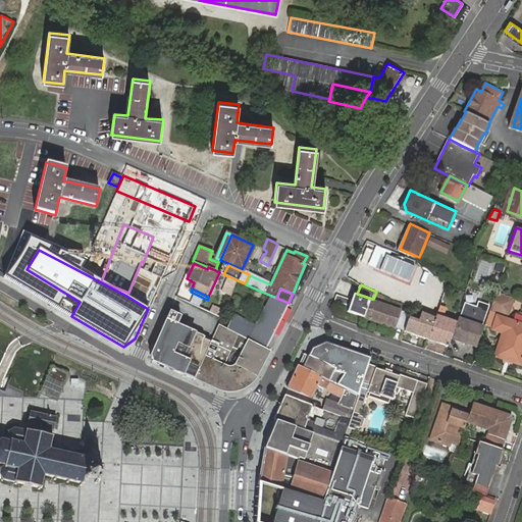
[(508,309),(511,297),(498,292),(493,304),(508,309)]
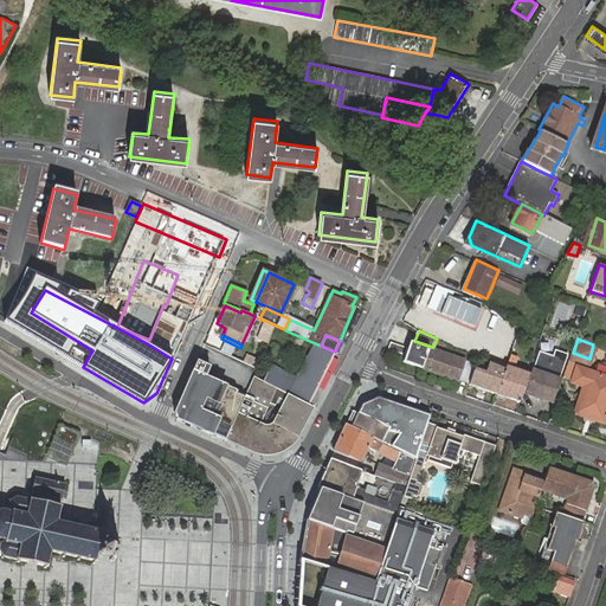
[(411,347),(388,341),(385,347),(408,354),(406,362),(459,380),(461,378),(470,381),(475,369),(477,365),(466,361),(466,359),(433,347),(432,347),(414,341),(413,341),(411,347)]
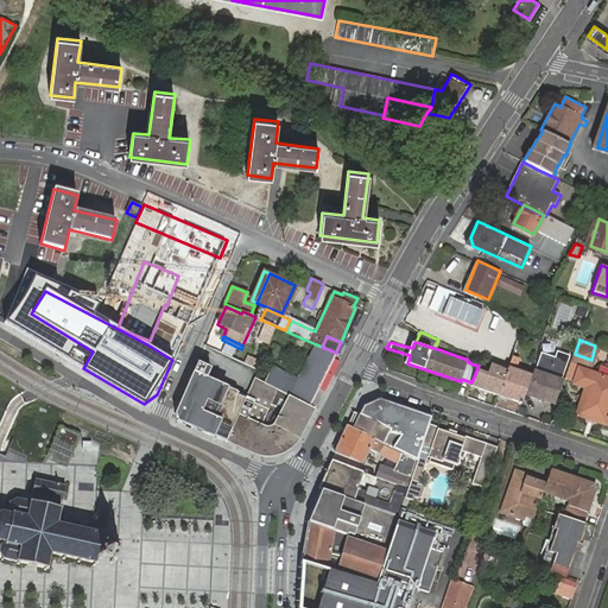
[(289,396),(311,406),(312,407),(314,407),(315,405),(337,354),(336,353),(322,347),(316,344),(301,379),(273,366),(265,382),(289,396)]
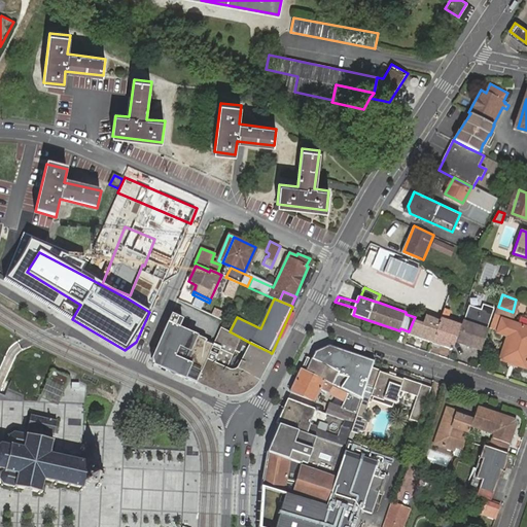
[(489,321),(494,308),(484,305),(482,310),(470,306),(467,313),(489,321)]
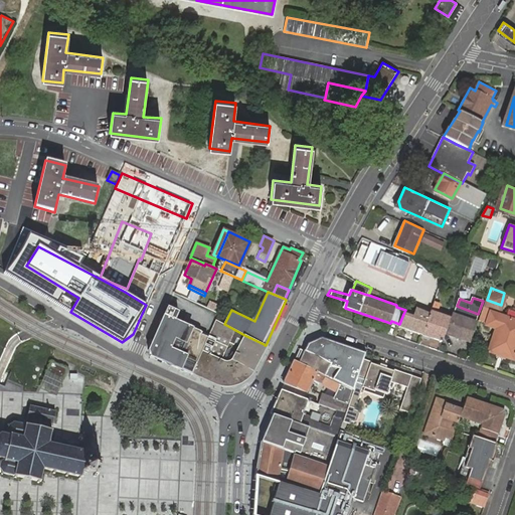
[(440,304),(434,302),(431,312),(422,333),(421,336),(430,338),(430,336),(442,340),(450,318),(436,314),(440,304)]
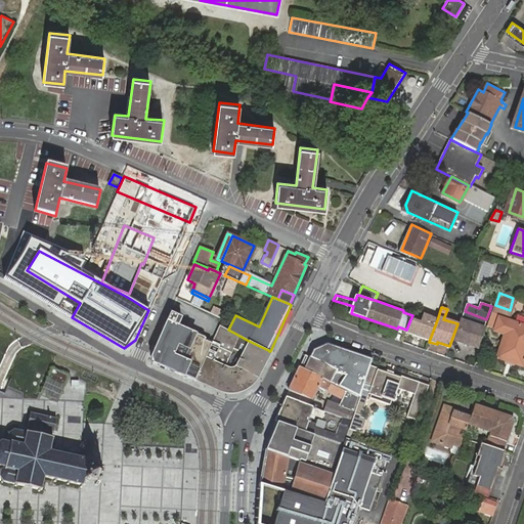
[(438,317),(423,311),(419,322),(410,319),(406,330),(406,332),(430,339),(438,317)]
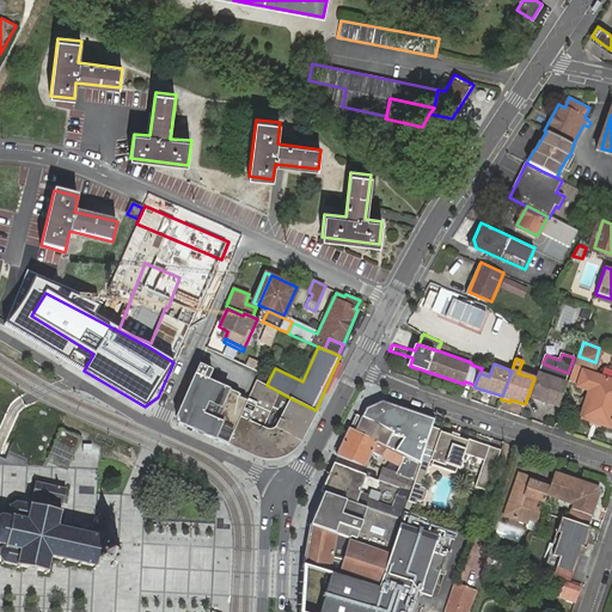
[(543,363),(532,396),(557,404),(568,373),(543,363)]
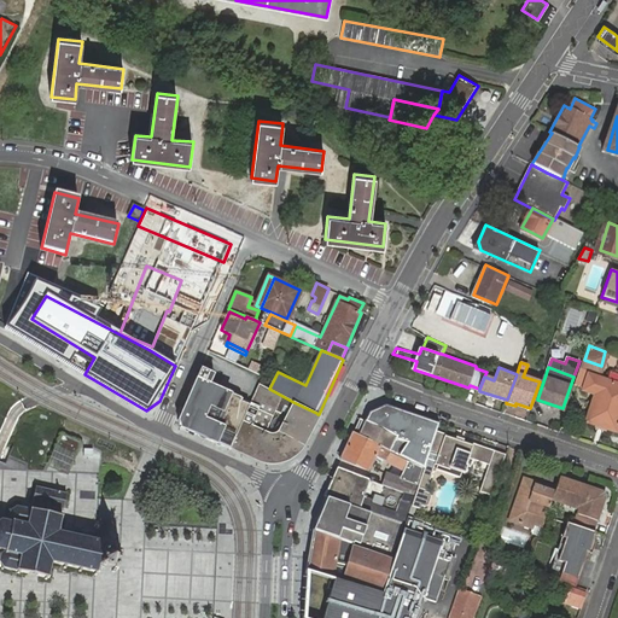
[(598,394),(589,420),(616,430),(617,424),(617,383),(592,374),(587,389),(598,394)]
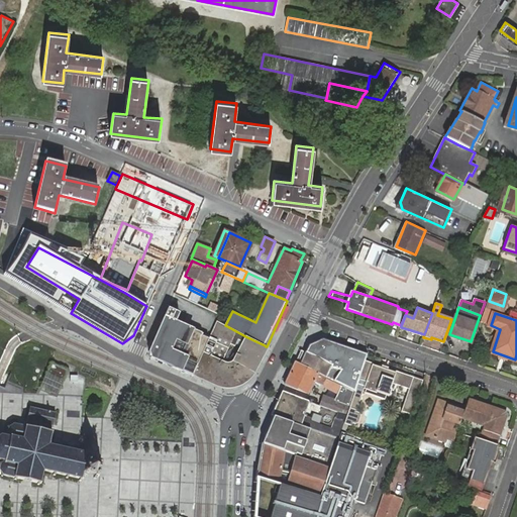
[(193,376),(194,373),(203,352),(207,342),(209,338),(201,335),(202,332),(164,316),(148,351),(151,355),(150,357),(165,364),(170,362),(174,351),(177,353),(173,364),(177,369),(182,371),(193,376)]
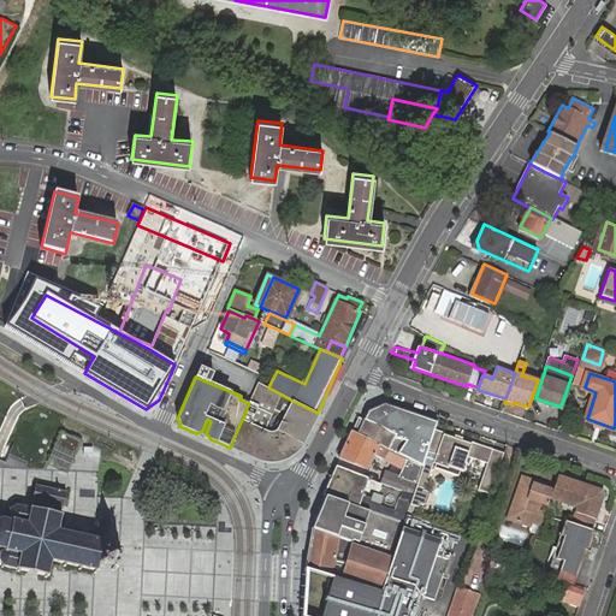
[(307,437),(319,414),(318,413),(317,413),(315,412),(292,401),(288,407),(280,421),(279,424),(277,427),(273,430),(271,431),(264,428),(242,420),(231,444),(230,448),(250,457),(261,461),(265,462),(266,462),(270,463),(277,462),(283,461),(289,458),(295,454),(301,446),(307,437)]
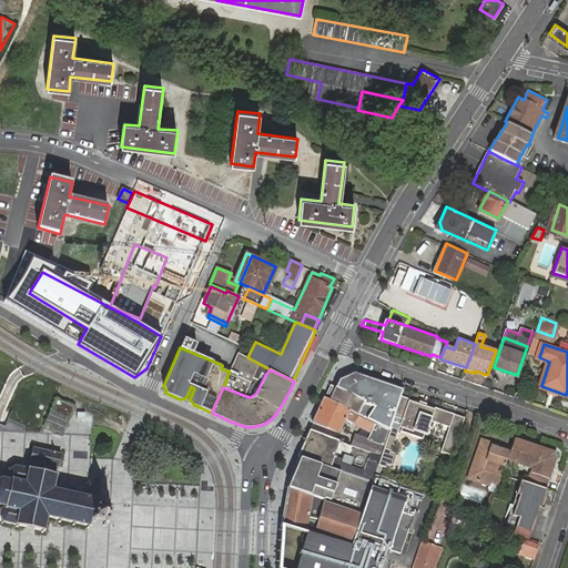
[(402,395),(404,387),(354,371),(340,377),(335,386),(351,394),(350,395),(356,397),(365,399),(358,413),(359,414),(388,429),(389,429),(392,426),(396,411),(402,395)]
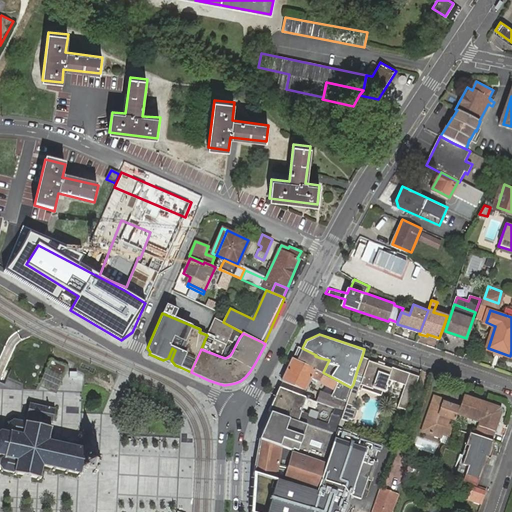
[(233,350),(239,338),(235,336),(232,342),(228,340),(219,356),(225,358),(227,357),(230,355),(232,352),(233,350)]
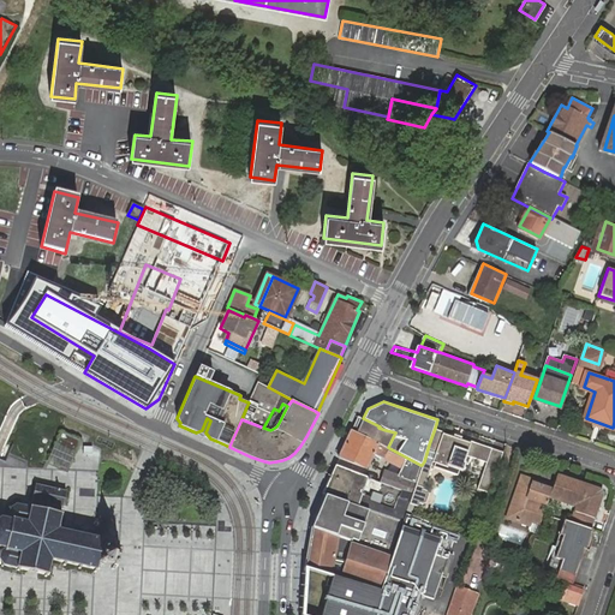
[(363,418),(358,416),(352,429),(380,443),(386,430),(378,428),(380,427),(363,418)]
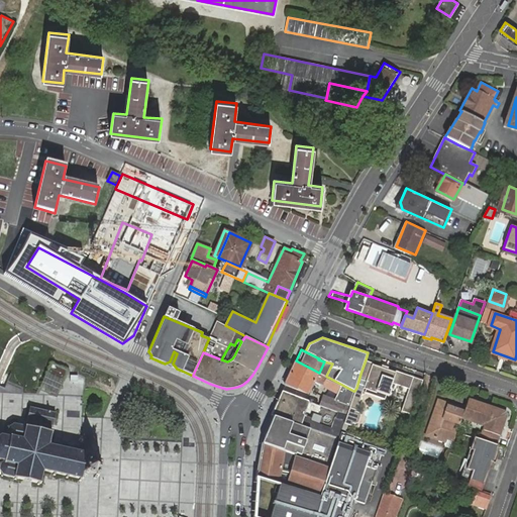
[(167,365),(177,369),(173,364),(177,353),(174,351),(170,362),(165,364),(167,365)]
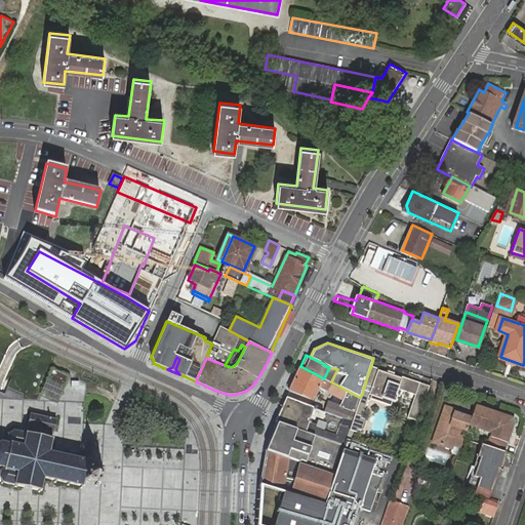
[(379,368),(371,365),(366,379),(373,382),(370,394),(384,398),(384,397),(397,401),(399,394),(397,393),(399,389),(402,377),(378,370),(379,368)]
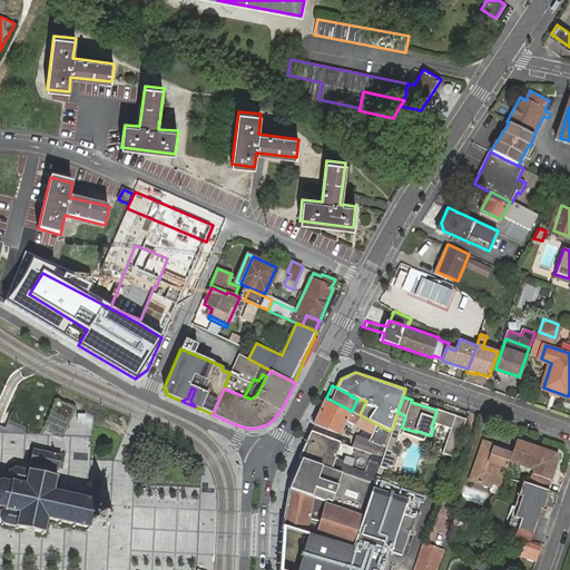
[(352,411),(326,397),(315,423),(341,433),(346,419),(357,424),(361,415),(360,414),(352,411)]
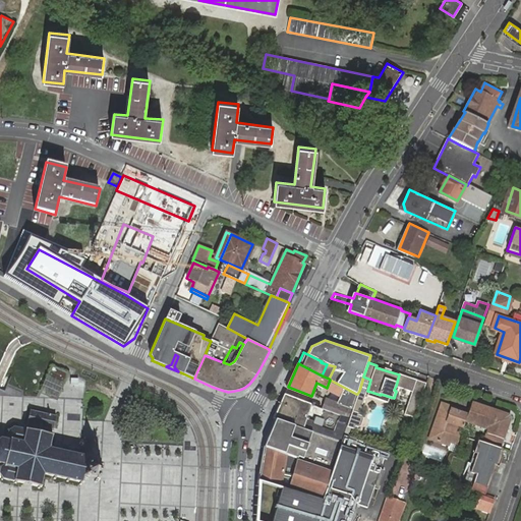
[(61,399),(69,379),(50,369),(41,390),(61,399)]
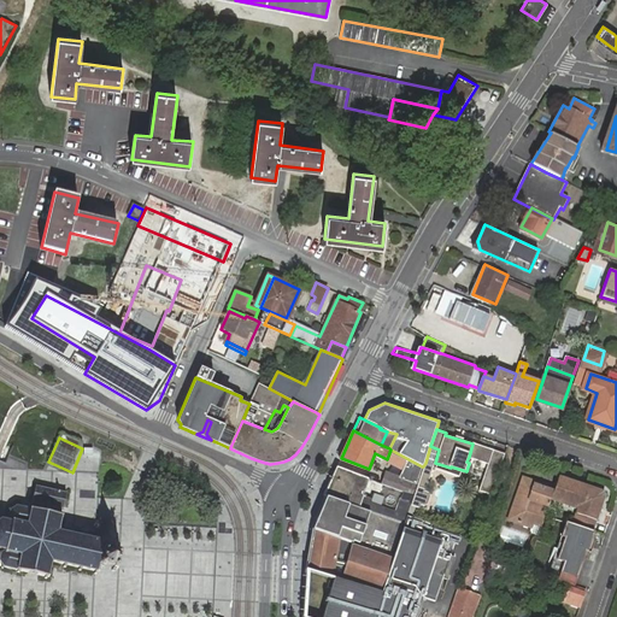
[(500,470),(506,453),(474,442),(472,444),(469,457),(489,464),(488,466),(500,470)]
